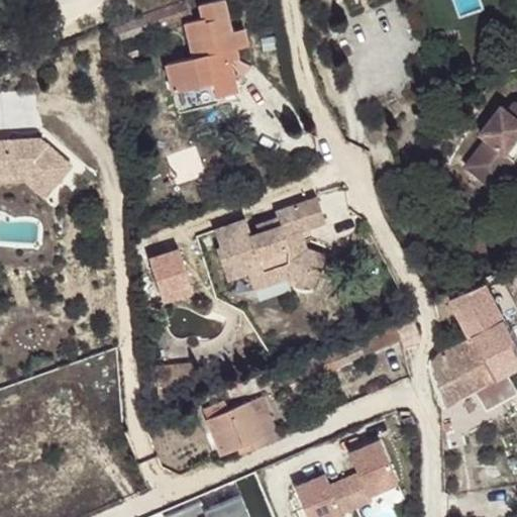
[(197,0),(201,14),(184,18),(191,53),(166,58),(172,87),(211,79),(214,91),(234,87),(227,57),(235,55),(233,43),(244,41),(240,21),(227,24),(221,0),(197,0)]
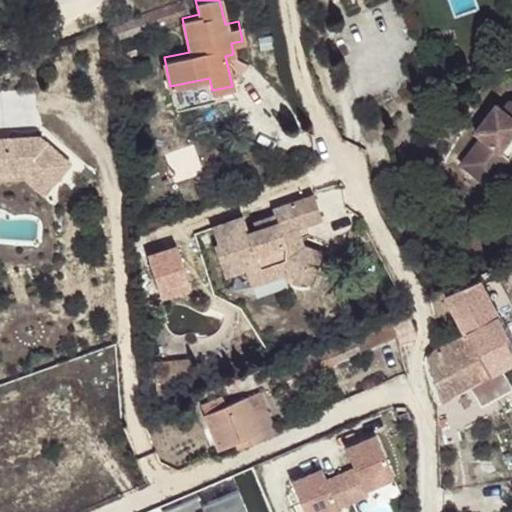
[(175,108),(214,99),(212,90),(209,78),(170,86),(175,108)]
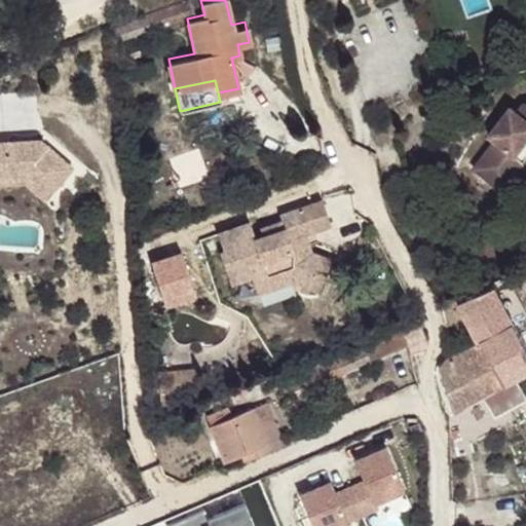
[(484,178),(515,195),(525,176),(525,172),(519,168),(525,156),(525,107),(520,116),(514,112),(495,144),(501,148),(484,178)]
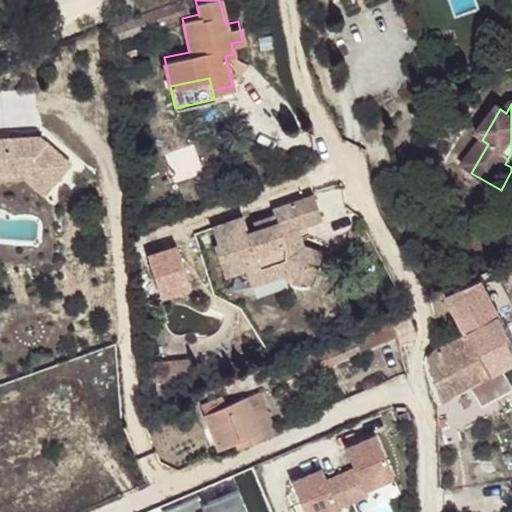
[(0,143),(0,174),(24,174),(45,190),(68,163),(36,136),(1,139),(2,144),(0,143)]
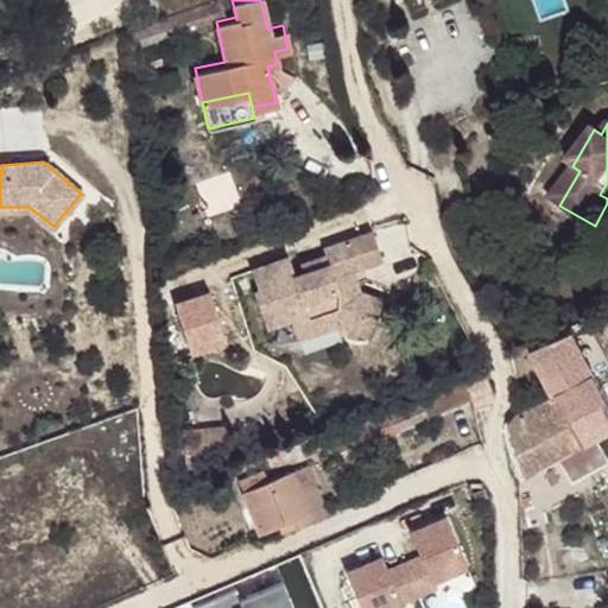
[(49,232),(54,226),(29,207),(0,207),(0,217),(29,215),(49,232)]
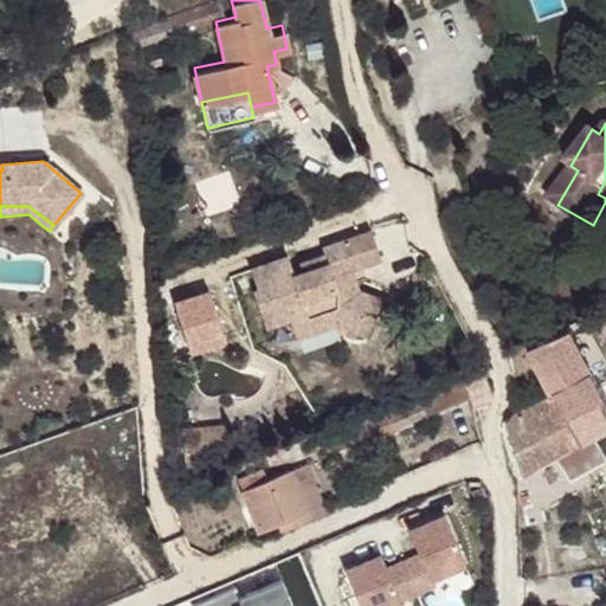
[(266,290),(262,291),(272,327),(297,318),(348,302),(363,308),(354,329),(374,337),(389,301),(371,292),(363,270),(387,262),(379,233),(331,249),(334,256),(308,264),(308,266),(301,269),(297,257),(259,270),(266,290)]
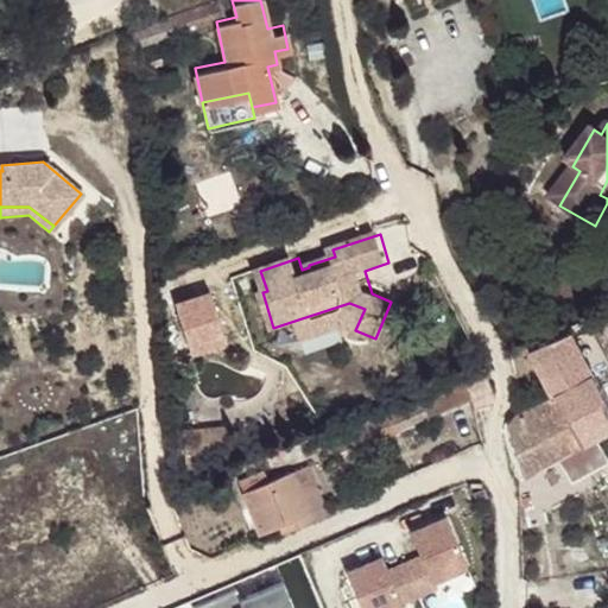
[(176,298),(191,347),(227,335),(210,286),(176,298)]
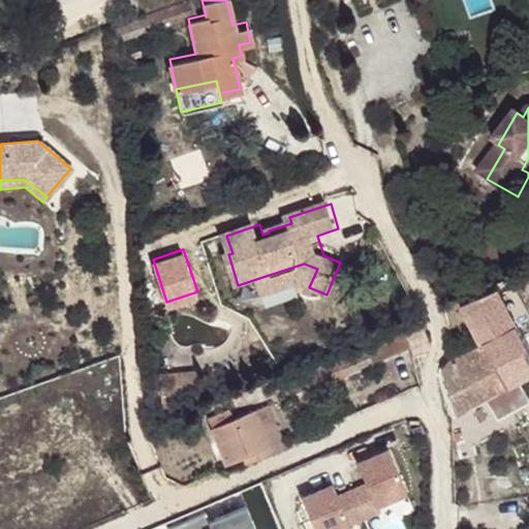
[(304,263),(259,278),(266,294),(301,283),(309,287),(317,269),(304,263)]
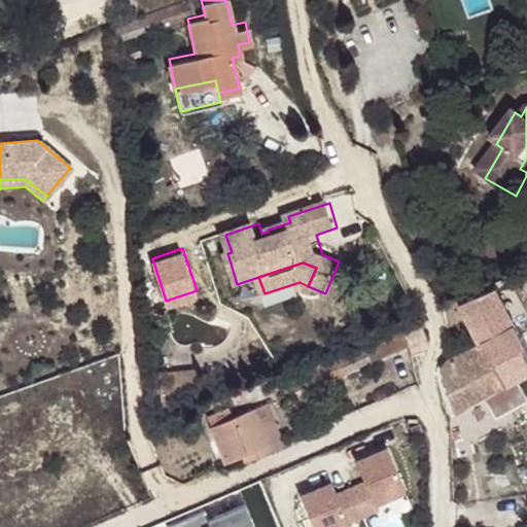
[(526,347),(515,323),(504,305),(495,289),(463,303),(478,343),(447,359),(443,362),(441,371),(442,377),(447,387),(451,396),(456,412),(485,396),(496,417),(526,401),(526,394),(519,380),(526,374),(526,347)]
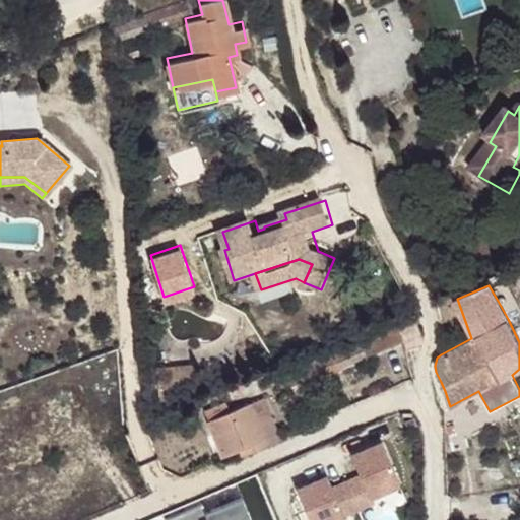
[(196,368),(157,371),(160,405),(167,404),(167,403),(176,401),(176,393),(198,391),(197,384),(208,384),(207,371),(196,373),(196,368)]
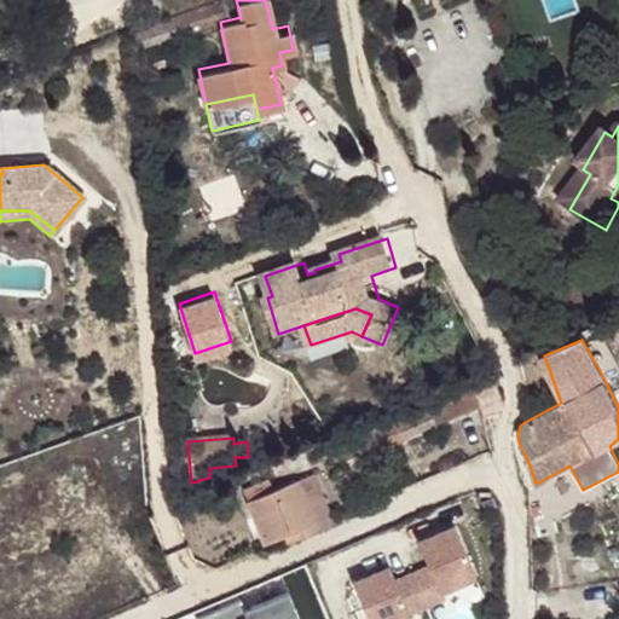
[(520,456),(525,455),(519,443),(515,445),(520,456)]
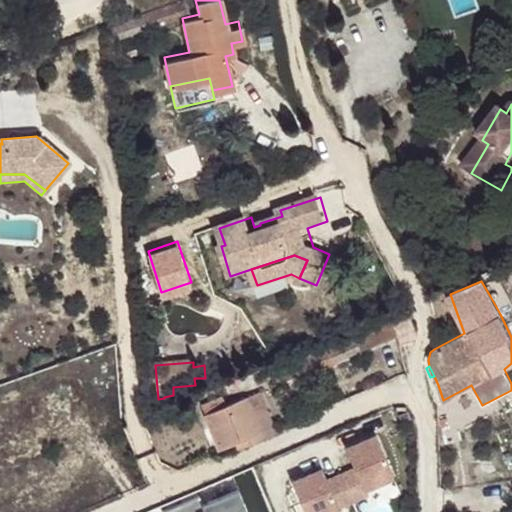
[(264,431),(266,437),(280,431),(263,389),(249,395),(264,431)]
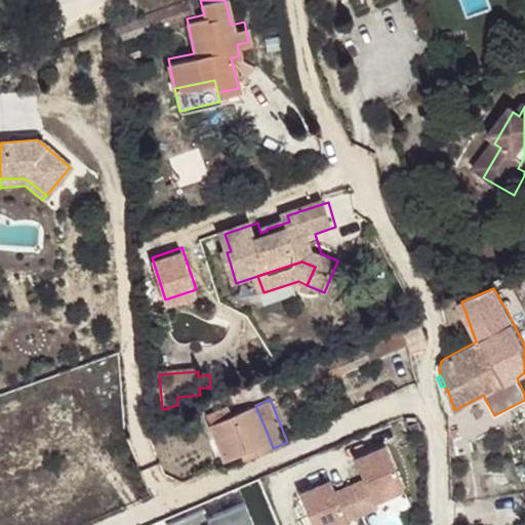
[(230,415),(208,425),(224,462),(245,453),(271,442),(255,405),(230,415)]
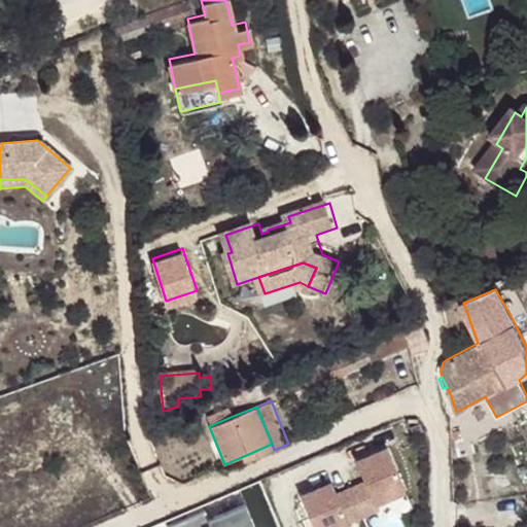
[(209,426),(231,417),(226,408),(205,417),(209,426)]
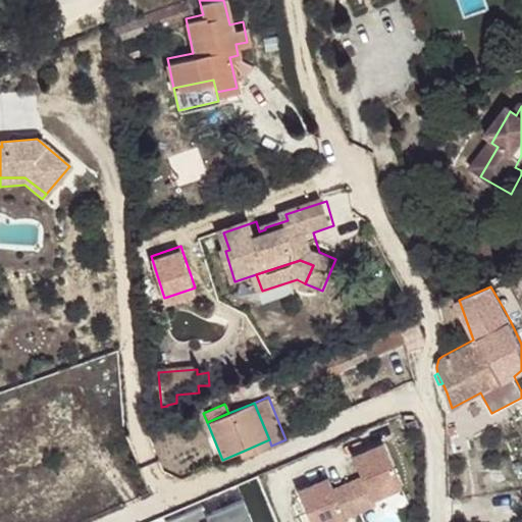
[(269,439),(244,451),(246,456),(271,446),(269,439)]
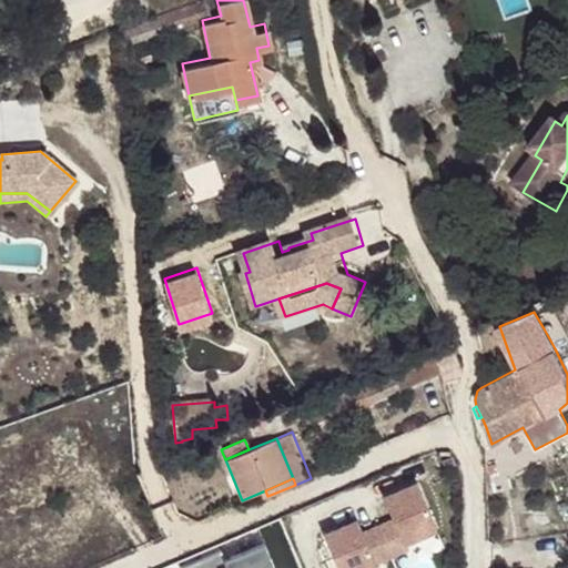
[(394,518),(363,531),(358,519),(324,533),(338,567),(359,567),(407,549),(406,543),(438,529),(419,482),(385,496),(394,518)]
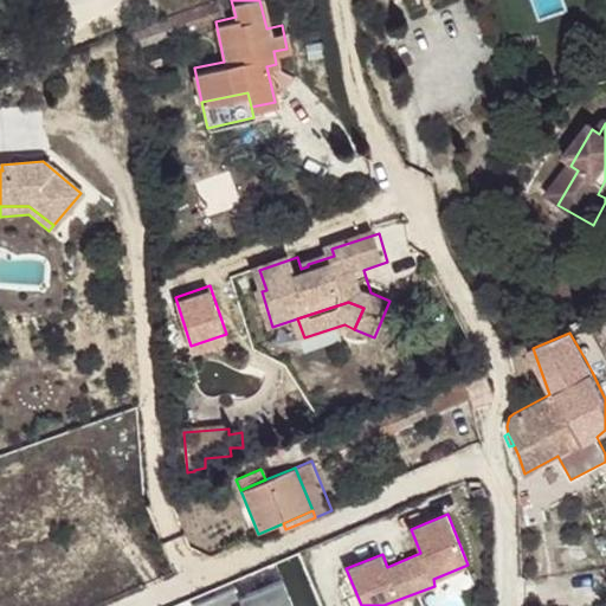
[(236,587),(192,605),(191,605),(291,605),(282,581),(239,598),(236,587)]
